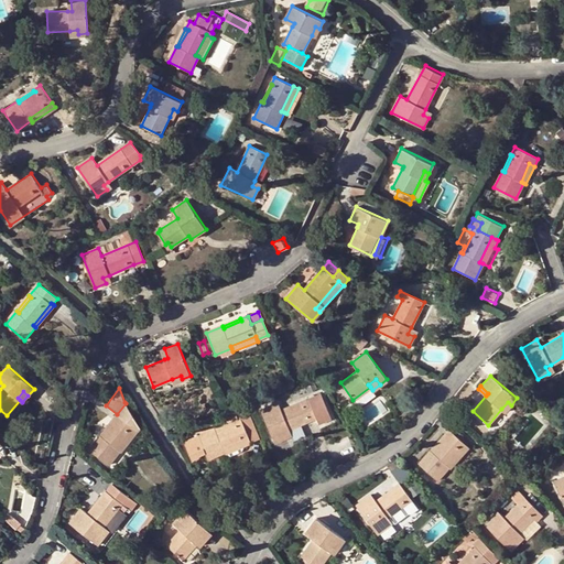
[(331,419),(321,394),(281,411),(278,403),(262,410),(275,442),(285,438),(283,433),(289,430),(316,419),(318,424),(331,419)]
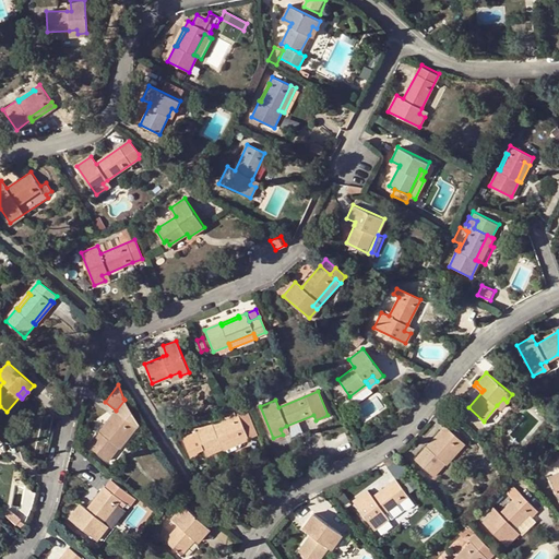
[(500,408),(507,402),(503,399),(497,405),(500,408)]
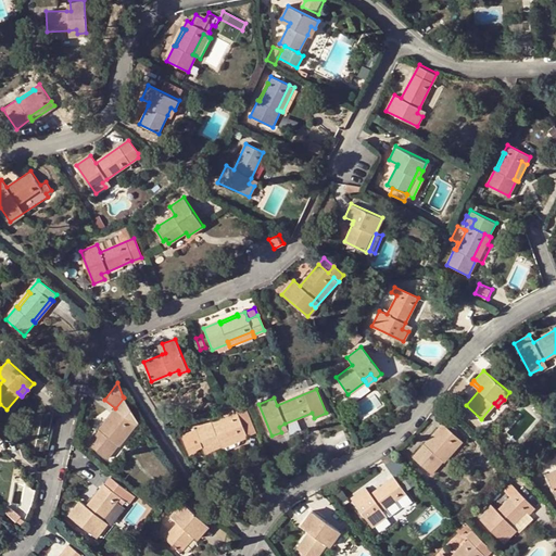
[(139,421),(124,397),(115,408),(112,413),(114,414),(101,431),(99,429),(88,443),(106,458),(117,445),(114,442),(131,421),(136,425),(139,421)]
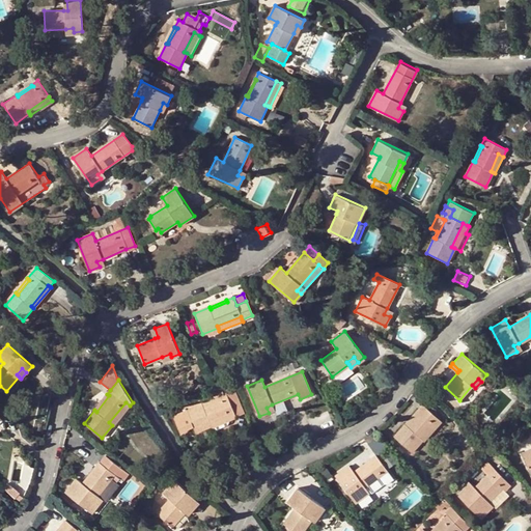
[(238,389),(233,380),(222,384),(226,394),(234,390),(238,389)]
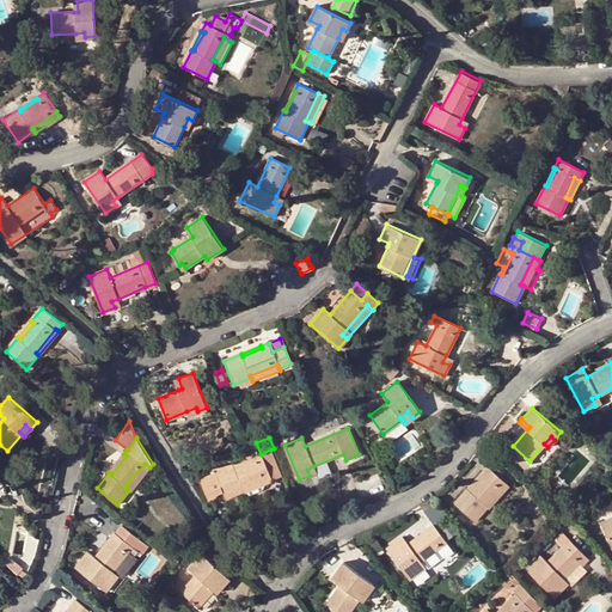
[(270,450),(261,454),(271,481),(281,477),(270,450)]
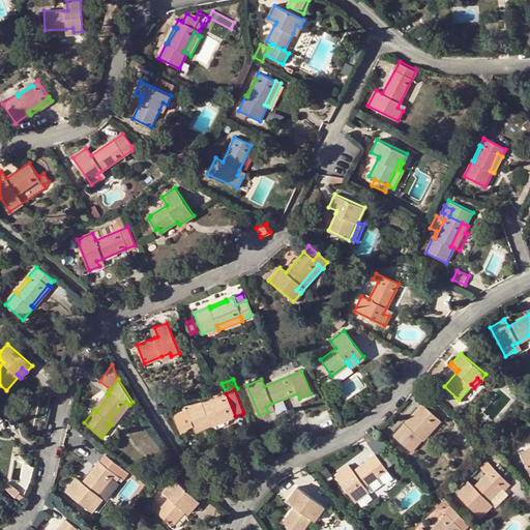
[(107,393),(94,409),(96,411),(109,394),(107,393)]
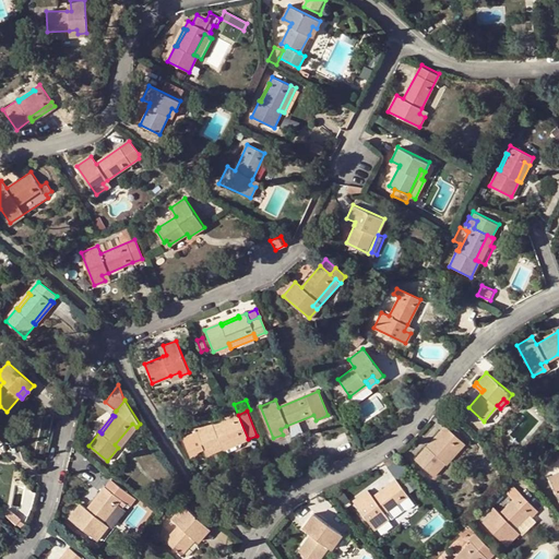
[(238,415),(230,418),(232,420),(214,428),(213,426),(198,432),(204,448),(206,455),(222,449),(221,445),(239,438),(241,442),(248,439),(238,415)]
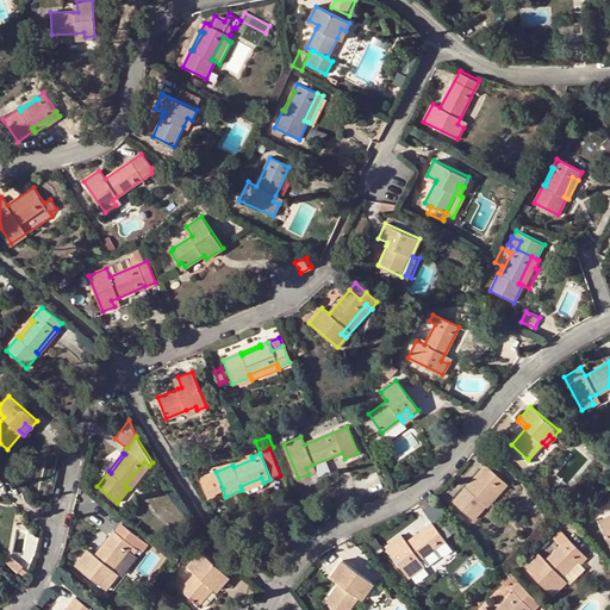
[(251,456),(232,465),(234,467),(253,459),(251,456)]
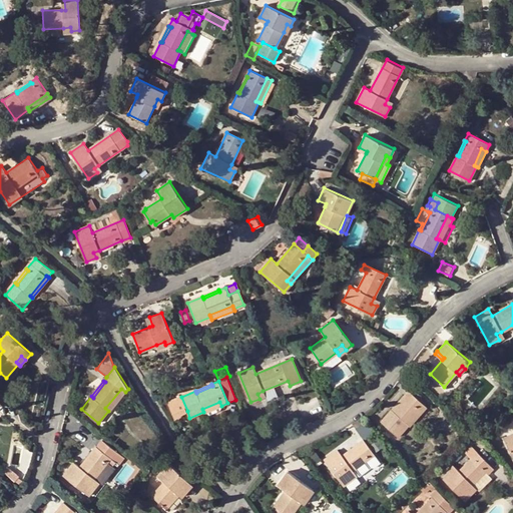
[(110,412),(125,392),(121,389),(105,408),(108,411),(110,412)]
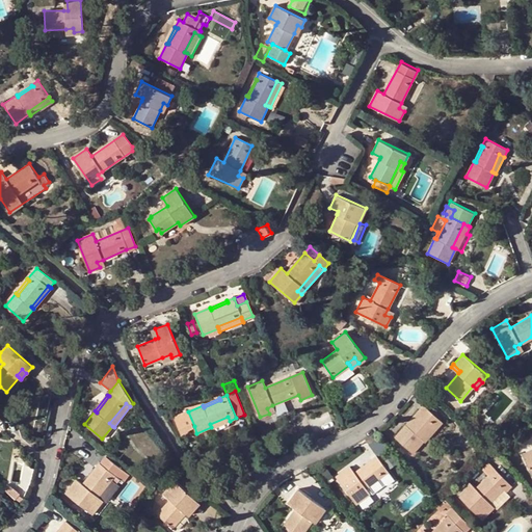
[(439,419),(423,405),(419,411),(421,414),(408,426),(406,425),(395,437),(413,453),(423,441),(421,437),(439,419)]
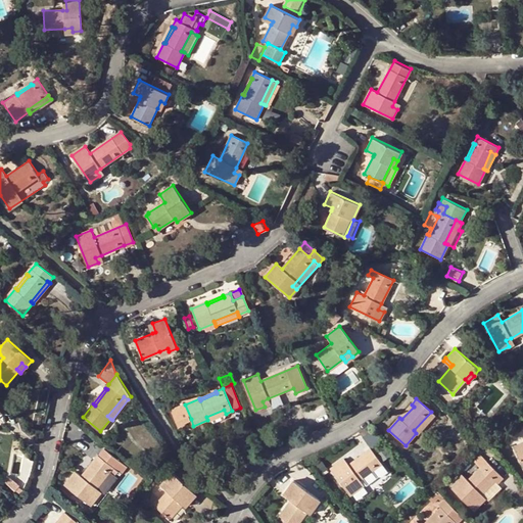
[(188,421),(191,419),(185,405),(184,402),(171,408),(179,427),(183,424),(188,421)]
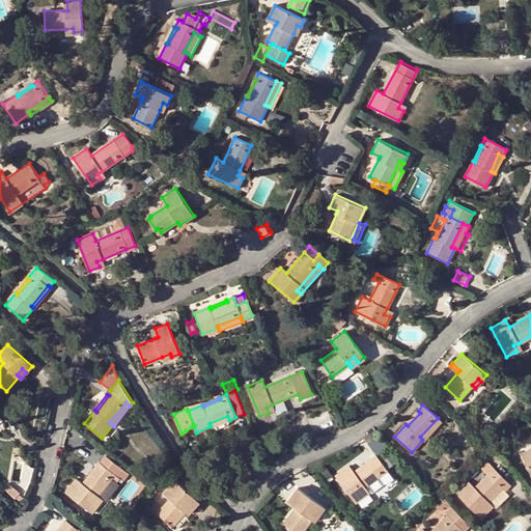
[(418,411),(406,424),(408,425),(420,413),(418,411)]
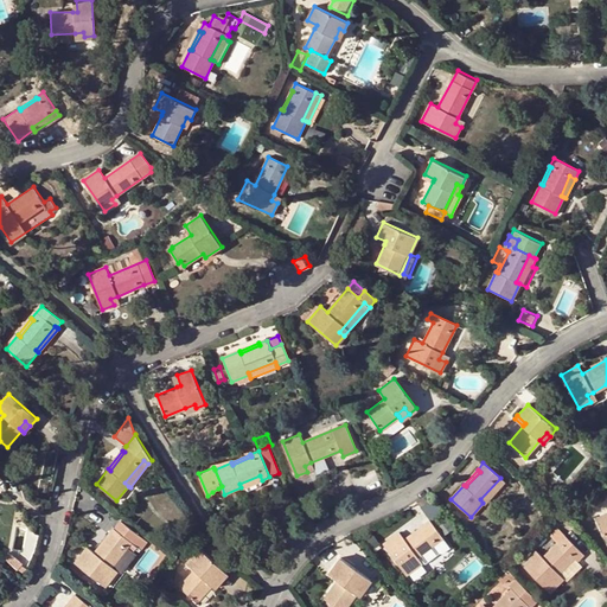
[(242,489),(262,480),(260,475),(240,484),(241,487),(242,489)]
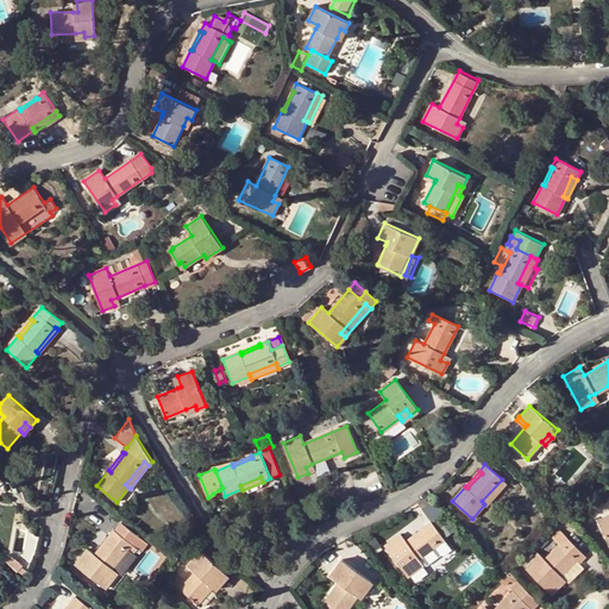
[(507,483),(502,479),(482,501),(484,504),(487,506),(507,483)]
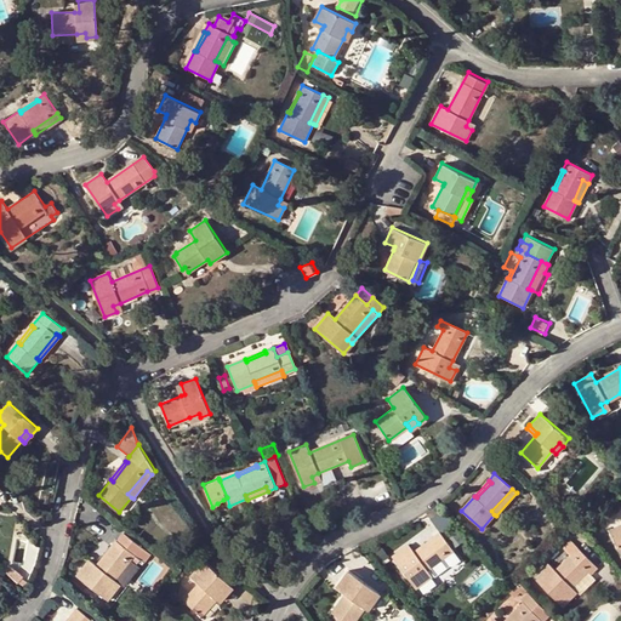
[(620,524),(610,530),(620,552),(620,551),(620,524)]
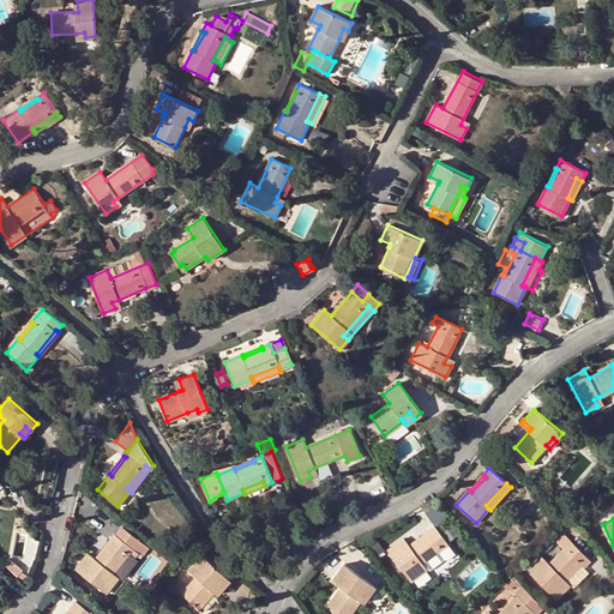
[(434,527),(409,546),(403,539),(387,551),(410,582),(421,573),(417,569),(422,564),(447,545),(434,527)]
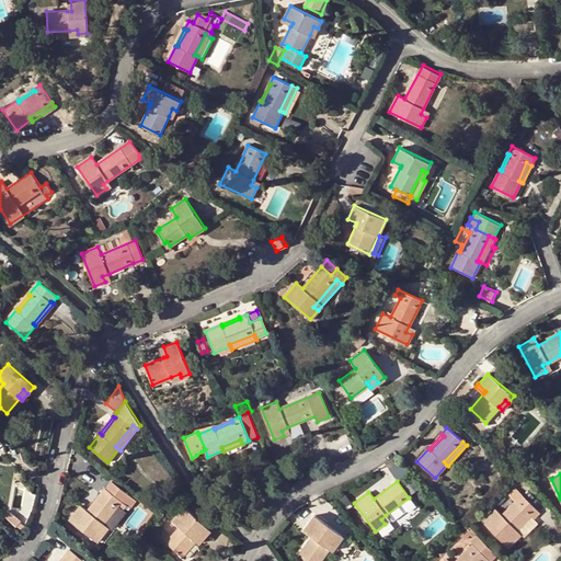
[(121,502),(105,489),(87,512),(80,506),(69,521),(96,542),(104,534),(99,529),(103,524),(121,502)]
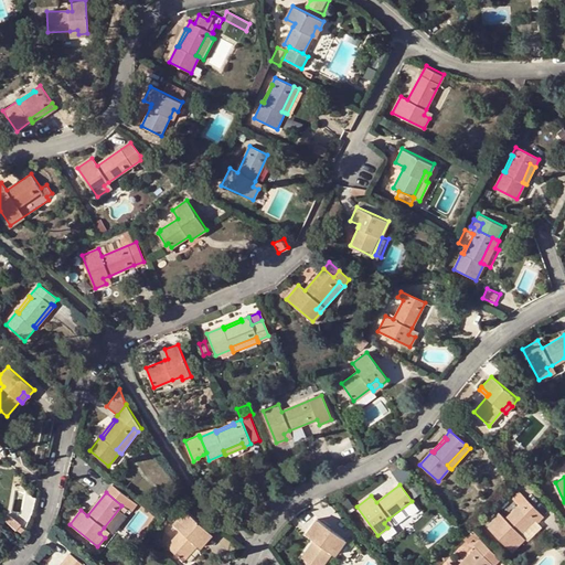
[(540,513),(525,499),(519,505),(505,519),(499,513),(486,526),(511,552),(520,543),(514,539),(520,534),(534,520),(540,513)]
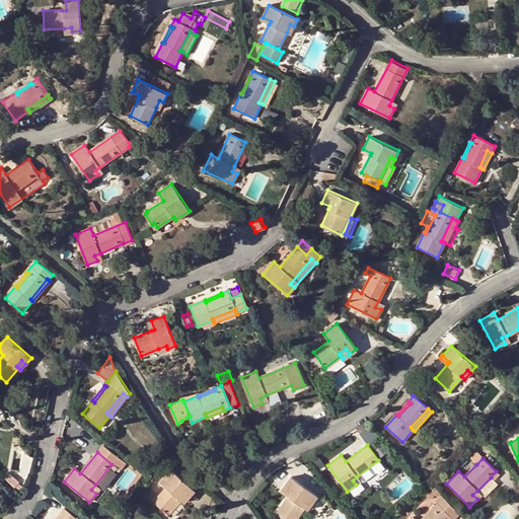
[(170,468),(161,479),(168,486),(166,488),(153,502),(168,515),(181,501),(187,495),(190,497),(195,491),(170,468)]
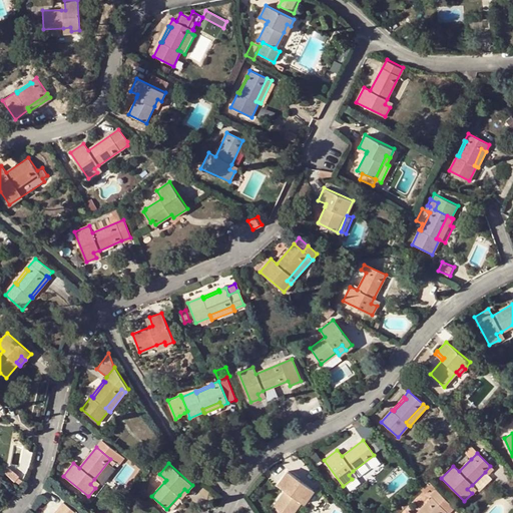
[(288,471),(280,482),(288,487),(286,490),(275,505),(285,512),(293,512),(302,501),(306,495),(309,497),(314,490),(288,471)]
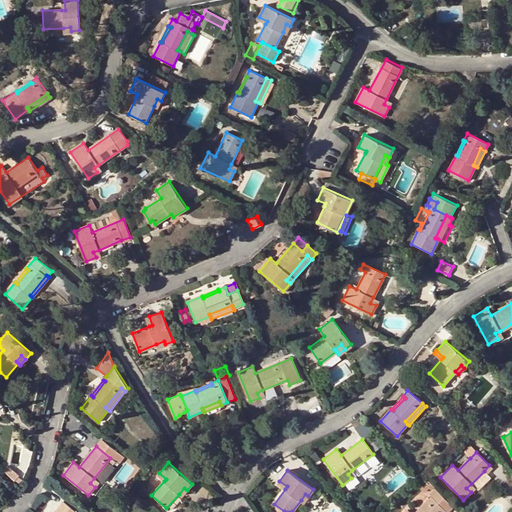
[(157,475),(164,481),(166,479),(159,473),(157,475)]
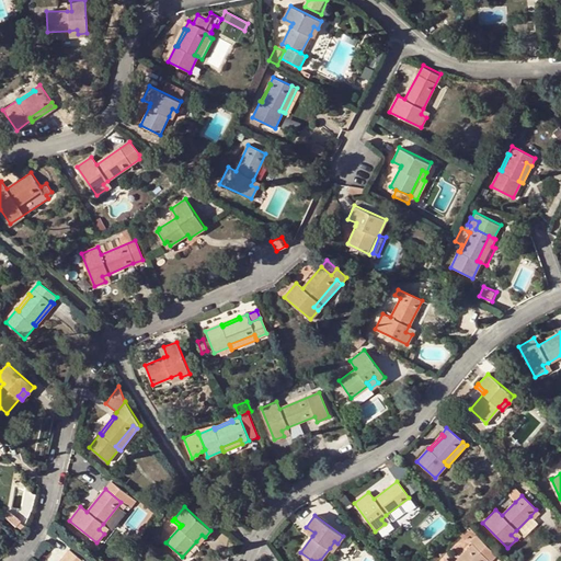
[(109,528),(103,524),(99,529),(104,534),(109,528)]
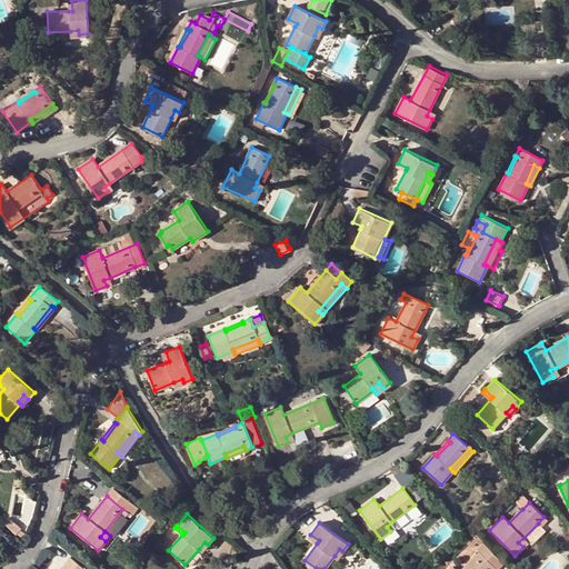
[(309,538),(317,543),(319,540),(310,535),(309,538)]
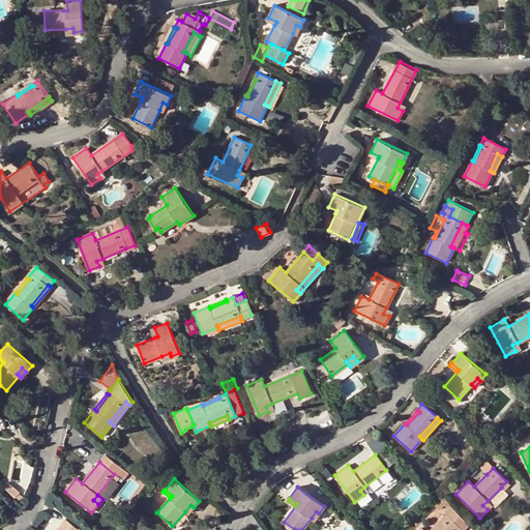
[(492,505),(488,501),(482,505),(488,509),(492,505)]
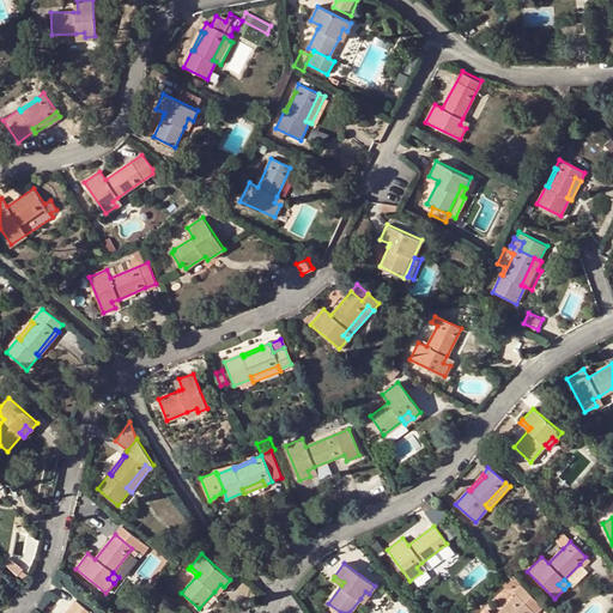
[(218,594),(224,587),(220,584),(214,592),(218,594)]
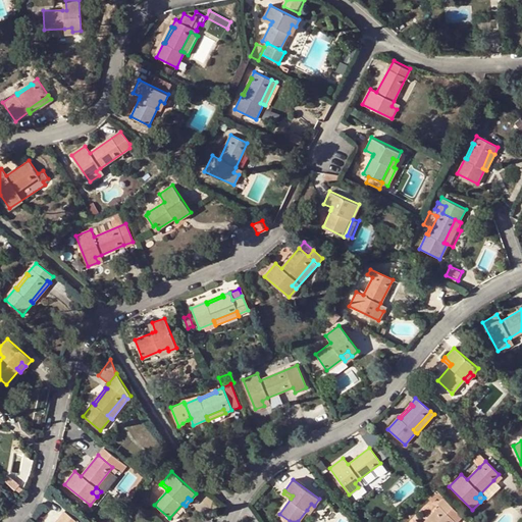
[(437,505),(439,507),(453,520),(455,521),(458,521),(463,518),(444,499),(437,505)]
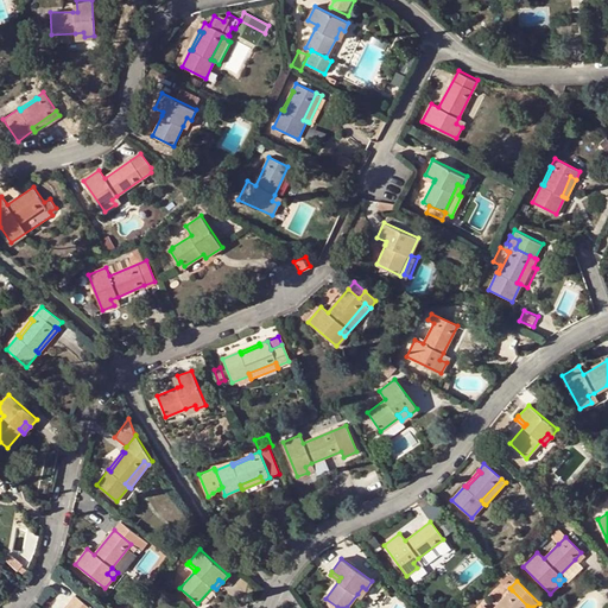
[(525,607),(527,606),(512,590),(494,607),(485,607),(483,606),(481,607),(525,607)]
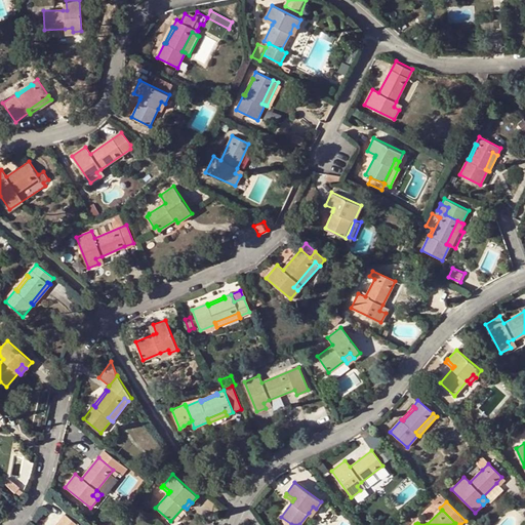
[(78,524),(66,514),(56,524),(78,524)]
